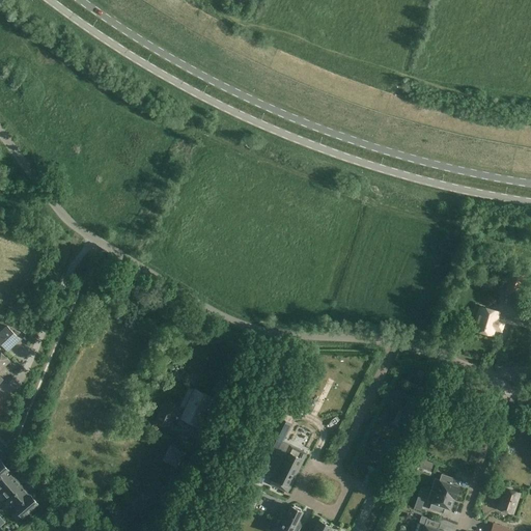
[(518,296),(524,276),(511,272),(505,292),(518,296)]
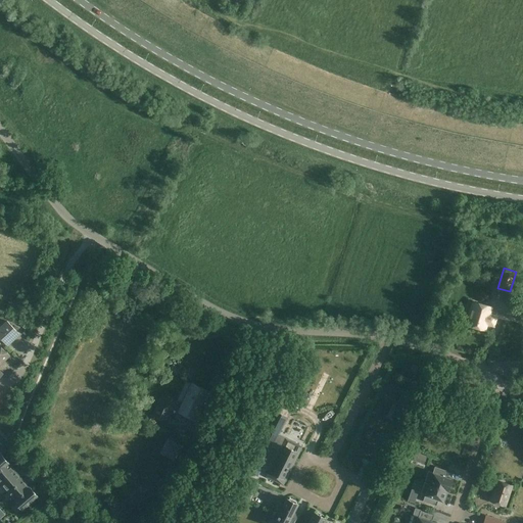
[(473,302),(467,325),(484,330),(486,324),(493,326),(495,317),(489,315),(491,307),(473,302)]
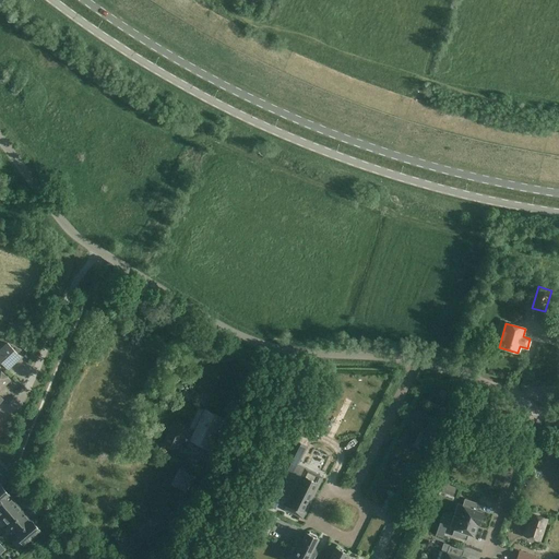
[(8,344),(0,349),(0,360),(8,369),(20,358),(8,344)]
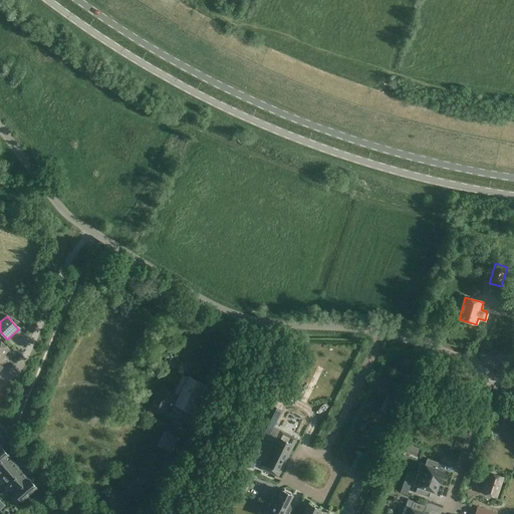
[(0,357),(9,349),(0,339),(0,357)]
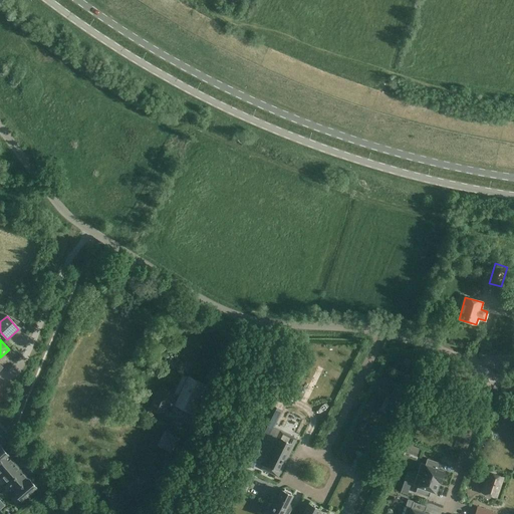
[(9,359),(12,363),(19,357),(16,353),(9,359)]
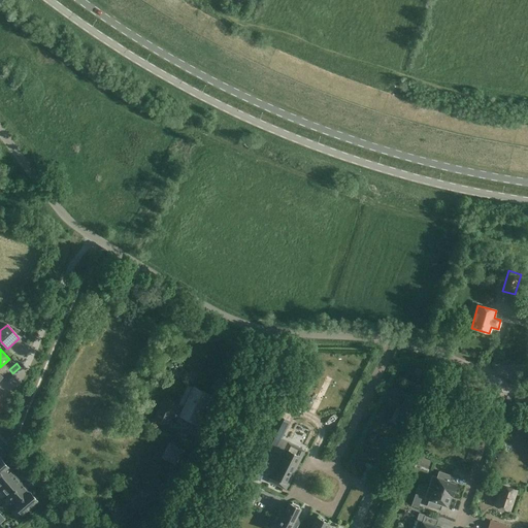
[(193,387),(182,415),(180,418),(182,421),(194,426),(196,425),(197,421),(200,422),(211,395),(193,387)]
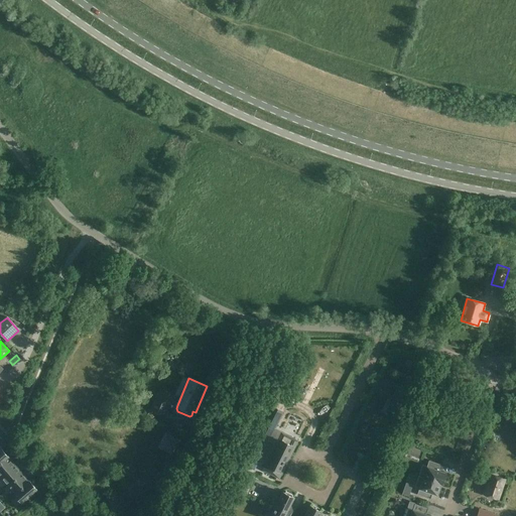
[(160,389),(152,409),(164,414),(173,394),(160,389)]
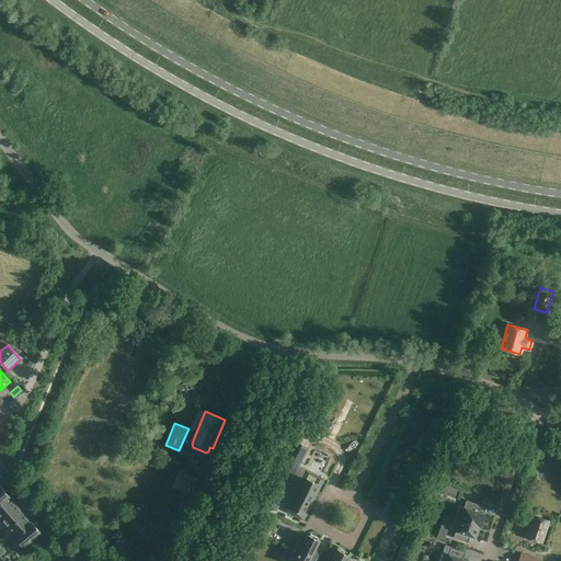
[(158,427),(151,424),(147,434),(153,437),(158,427)]
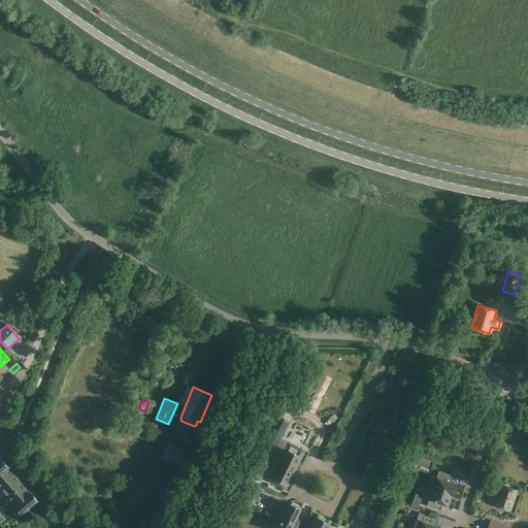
[(296,424),(294,434),(305,437),(307,427),(296,424)]
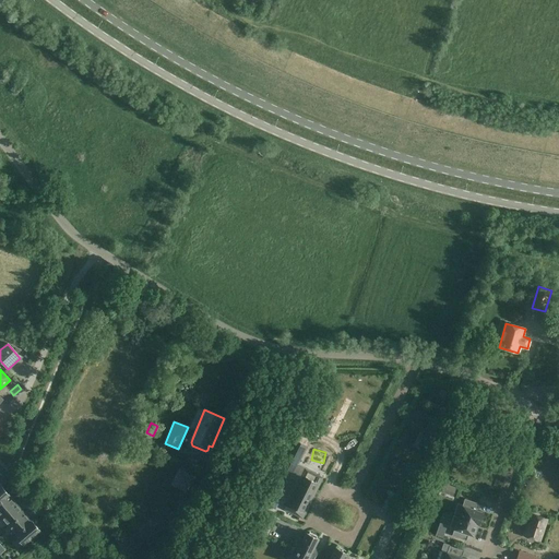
[(194,475),(179,467),(171,483),(187,490),(194,475)]
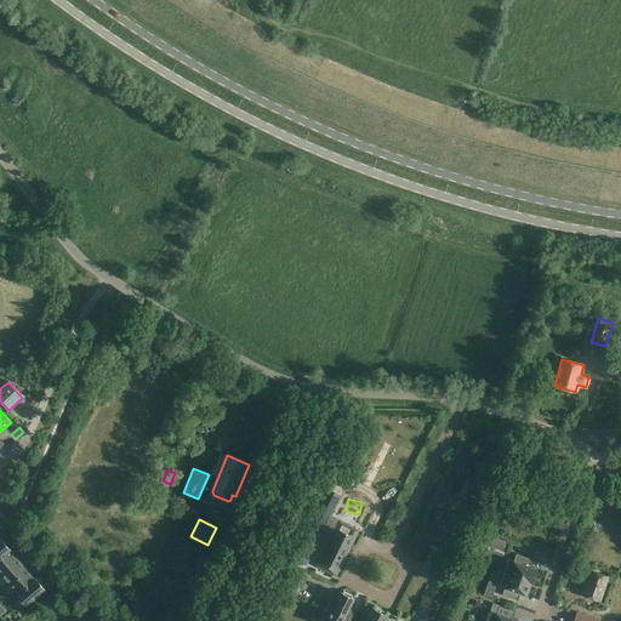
[(332,574),(355,529),(339,520),(335,529),(337,530),(323,559),(320,558),(315,567),(332,574)]
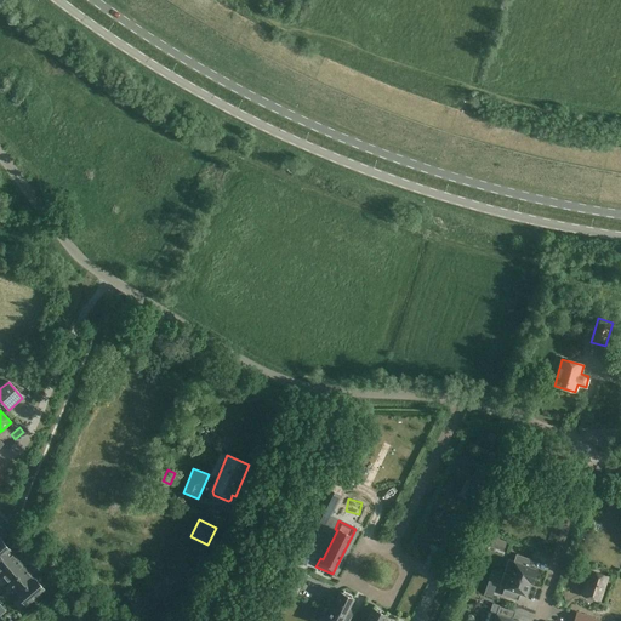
[(300,546),(291,562),(305,568),(313,553),(300,546)]
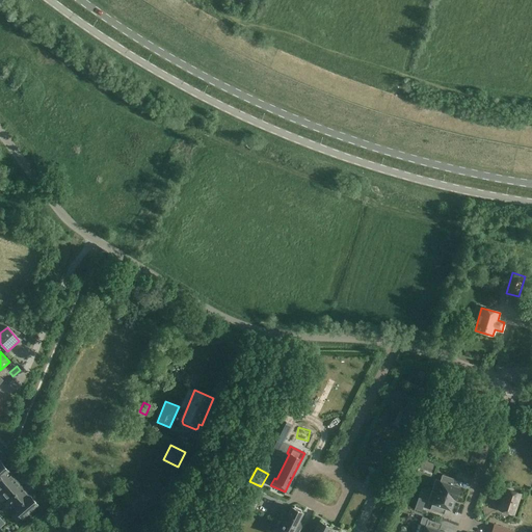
[(7,472),(0,477),(0,490),(15,508),(28,497),(7,472)]
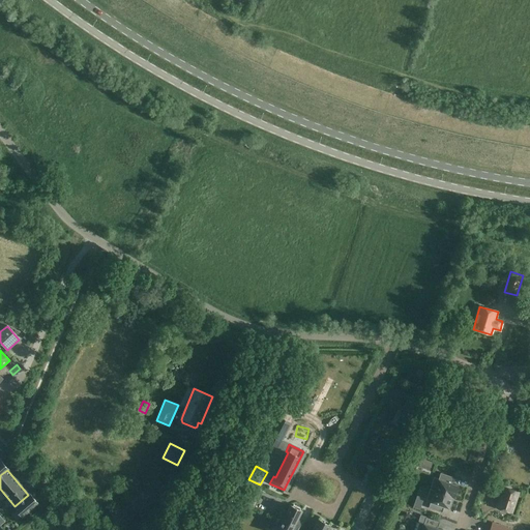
[(434,477),(430,489),(453,497),(458,486),(452,483),(454,477),(441,473),(439,479),(434,477)]
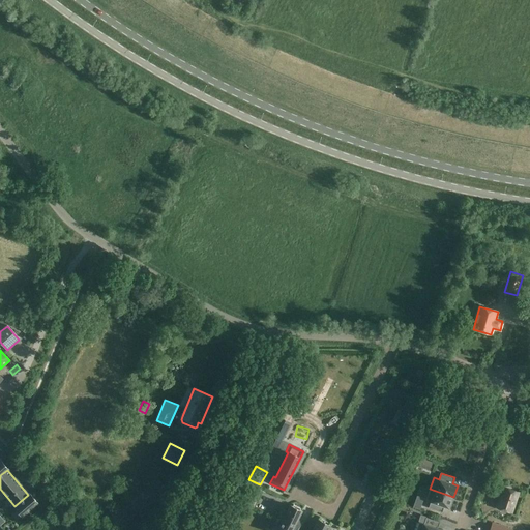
[(176,481),(170,478),(165,489),(171,492),(176,481)]
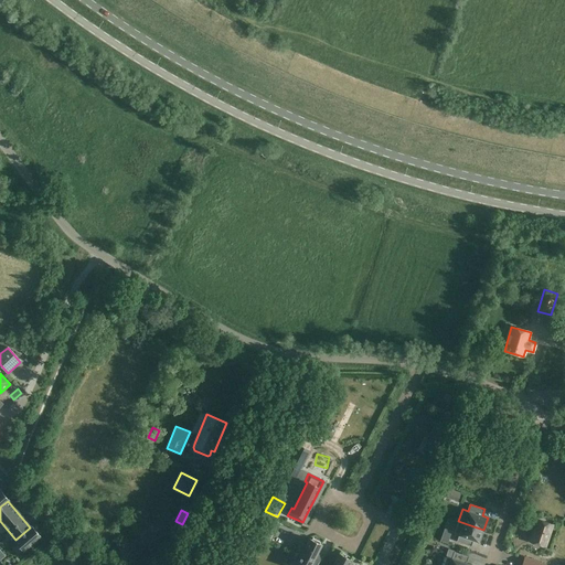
[(546,547),(554,524),(537,519),(530,541),(546,547)]
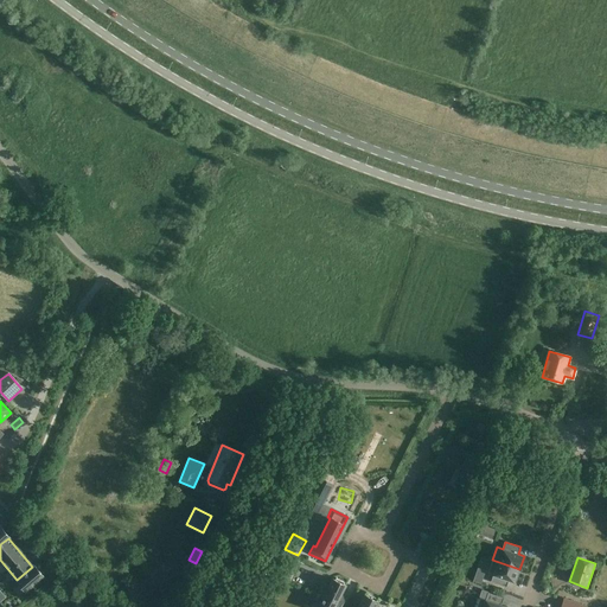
[(519,569),(492,560),(487,573),(493,575),(491,582),(506,587),(509,580),(515,582),(518,569),(519,569)]
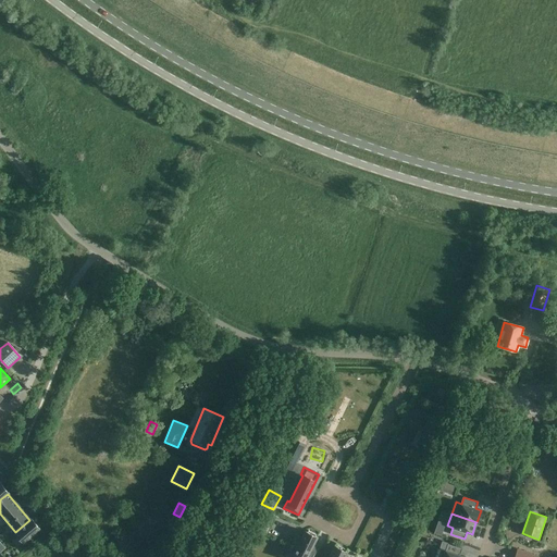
[(32,519),(29,520),(15,532),(24,542),(39,529),(32,519)]
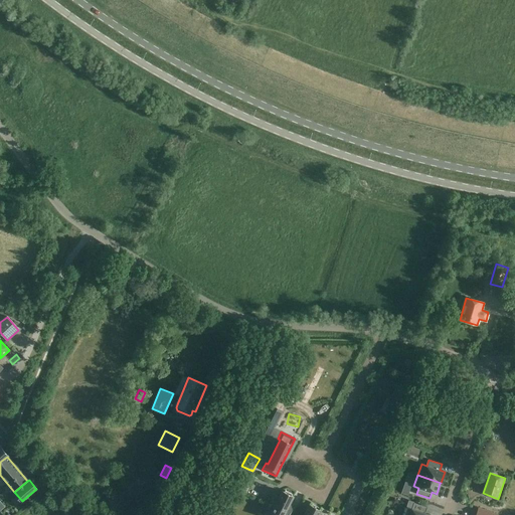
[(292,494),(285,491),(284,492),(282,491),(280,497),(274,494),(263,514),(264,514),(291,514),(292,514),(291,514),(296,505),(290,503),(293,497),(291,496),(292,494)]
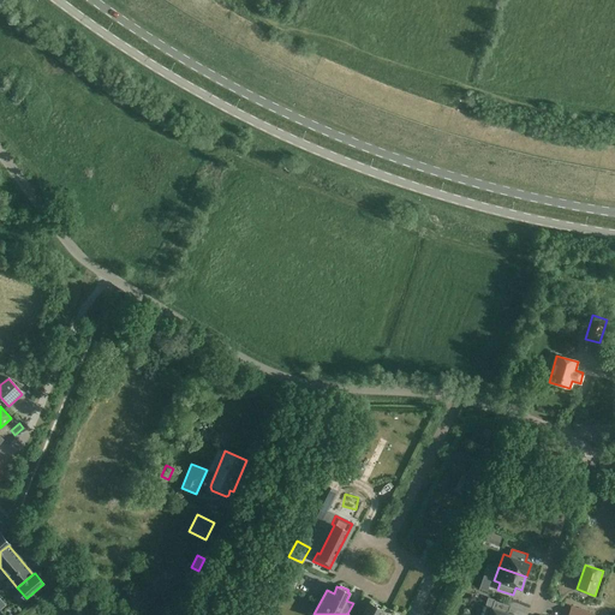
[(483,614),(513,614),(514,614),(508,613),(511,605),(495,601),(493,608),(487,605),(483,614)]
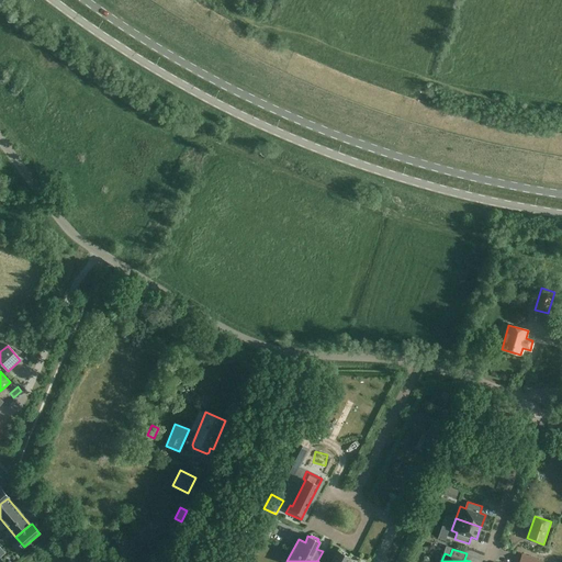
[(347,561),(350,557),(347,555),(348,554),(340,550),(339,552),(337,551),(332,561),(347,561)]
